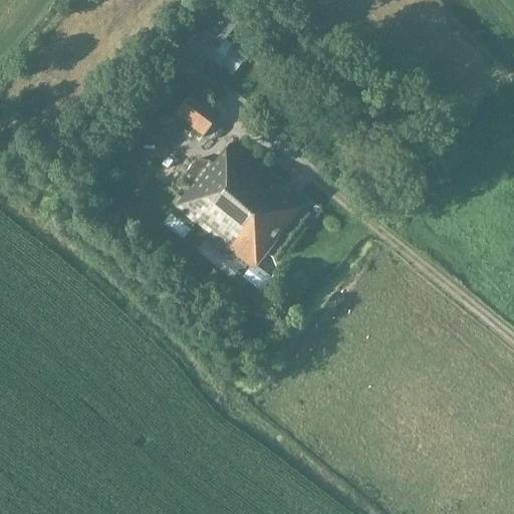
[(248,57),(225,41),(253,6),(245,0),(226,0),(214,16),(207,11),(192,30),(196,33),(181,52),(200,67),(206,59),(233,78),(248,57)]
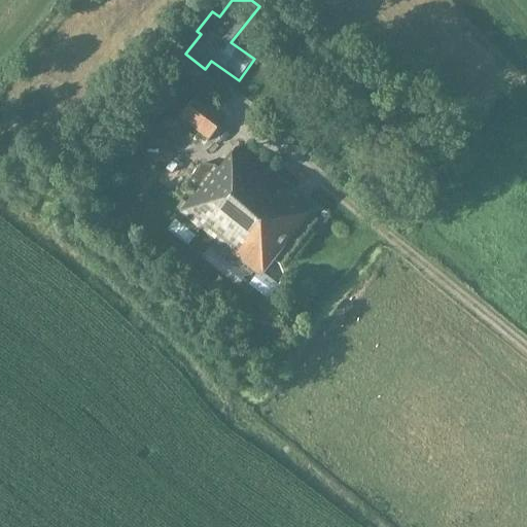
[(179,118),(207,140),(224,117),(197,96),(179,118)]
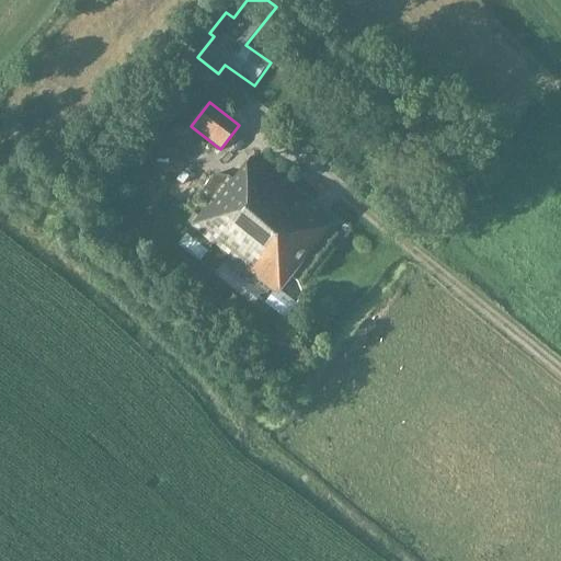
[(199,195),(210,204),(194,225),(193,225),(191,228),(272,293),(264,304),(285,320),(297,305),(277,290),(332,222),(250,156),(232,178),(215,174),(199,195)]
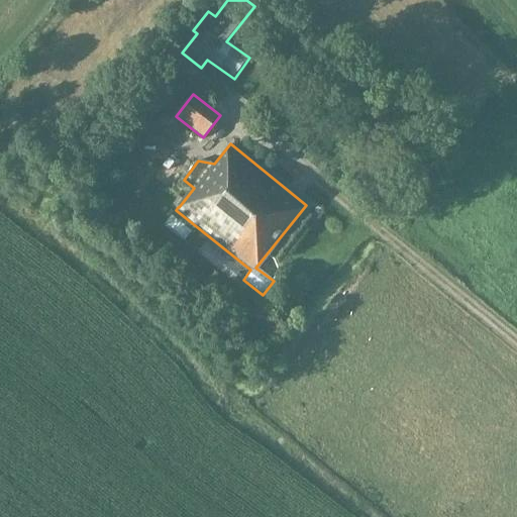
[(181,236),(189,225),(168,209),(160,220),(181,236)]
